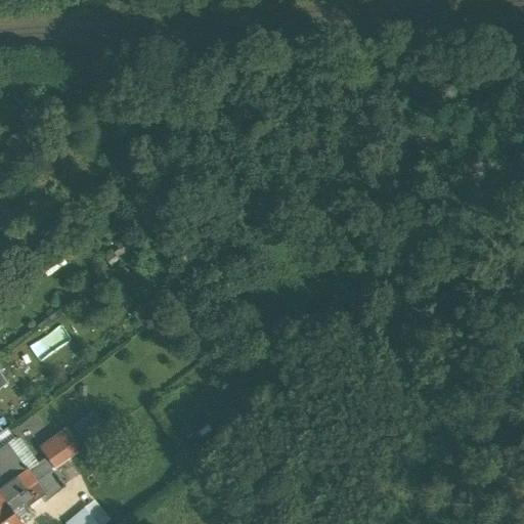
[(92,413),(74,428),(86,444),(105,430),(92,413)]
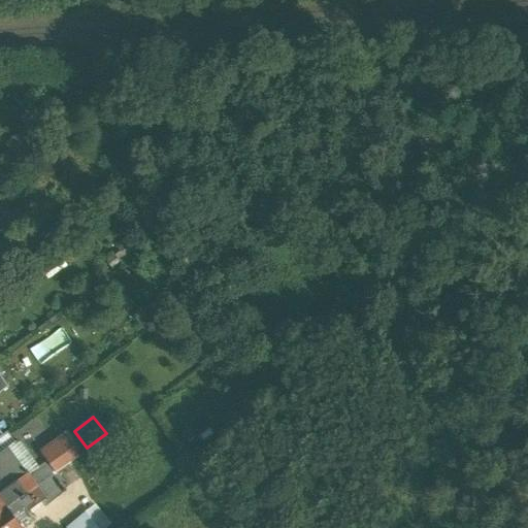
[(63,437),(42,452),(48,460),(57,471),(57,472),(77,458),(63,437)]
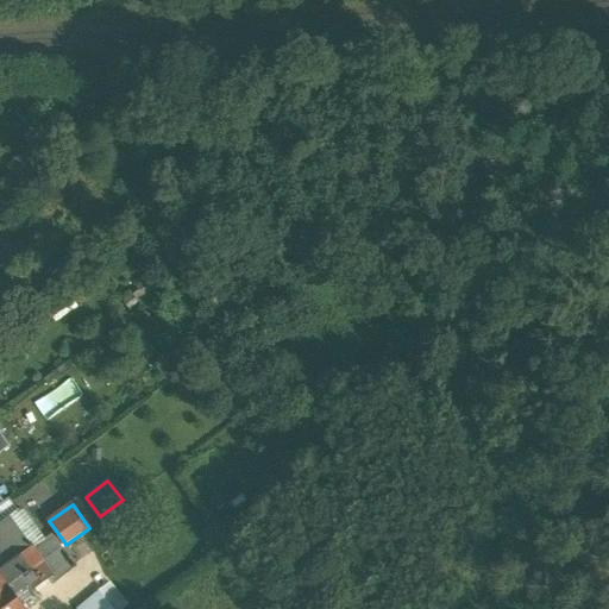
[(43,540),(23,512),(16,512),(8,516),(32,548),(43,540)]
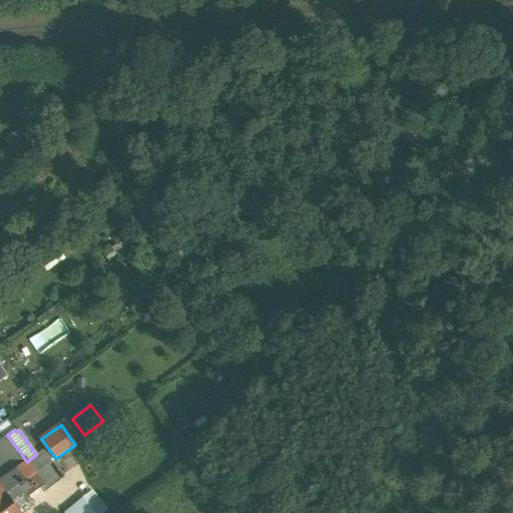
[(7,435),(0,440),(0,485),(6,494),(35,473),(27,462),(7,435)]
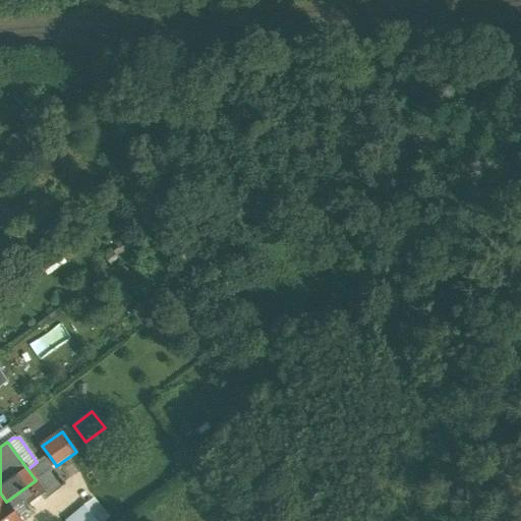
[(37,462),(27,469),(36,480),(36,481),(52,468),(56,465),(48,454),(37,462)]
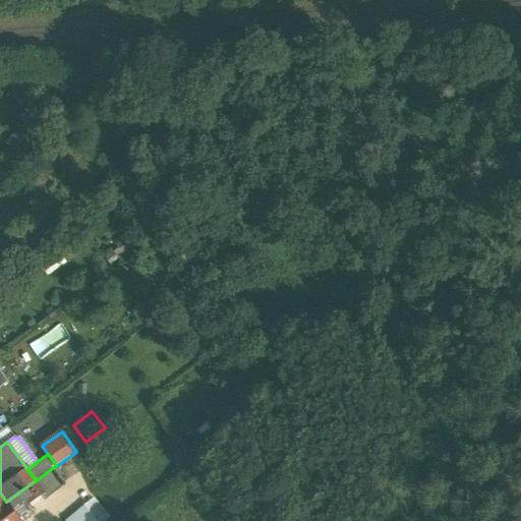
[(52,468),(36,481),(43,490),(59,477),(52,468)]
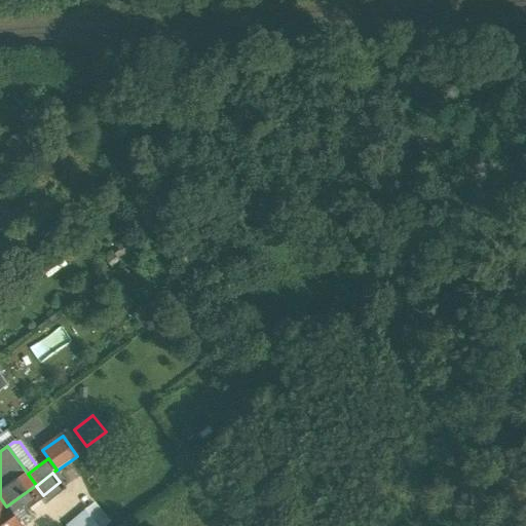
[(60,482),(43,495),(44,496),(48,502),(66,489),(60,482)]
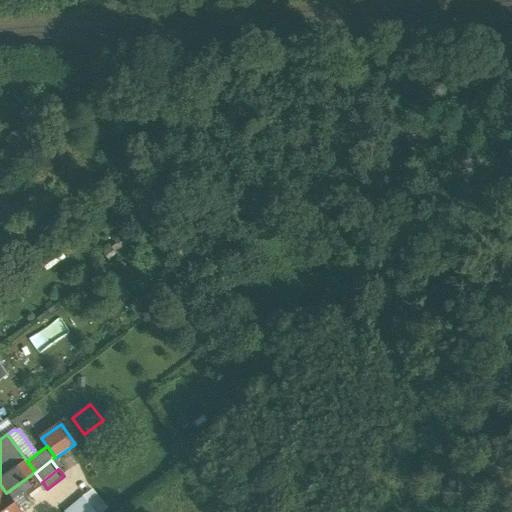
[(35,472),(6,493),(11,500),(24,491),(27,495),(43,483),(35,473),(35,472)]
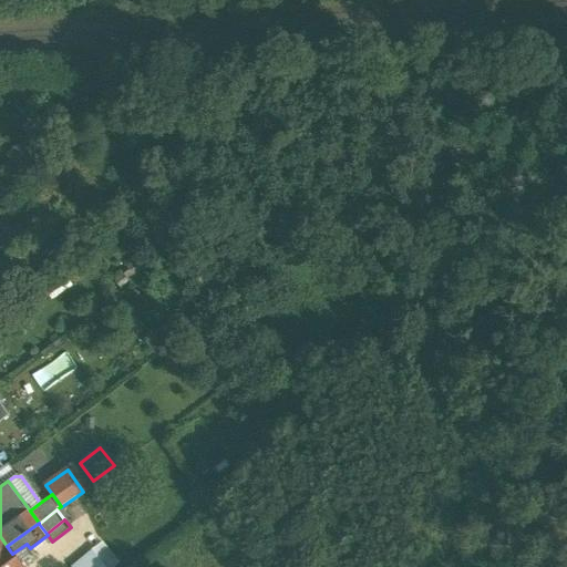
[(7,546),(0,552),(0,566),(21,566),(12,554),(7,546)]
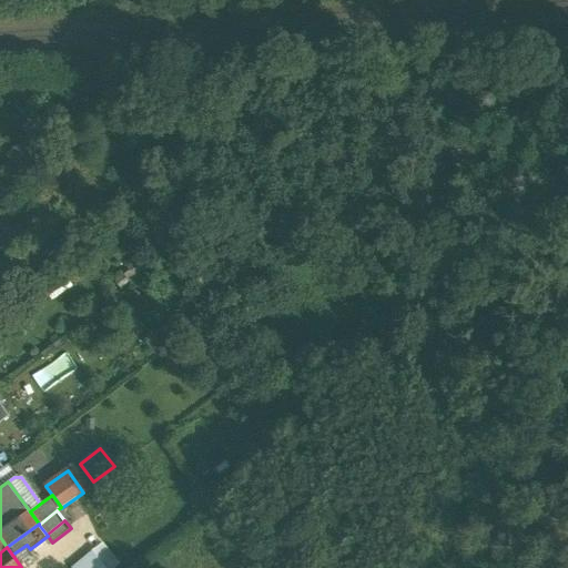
[(93,550),(71,567),(105,567),(107,567),(93,550)]
